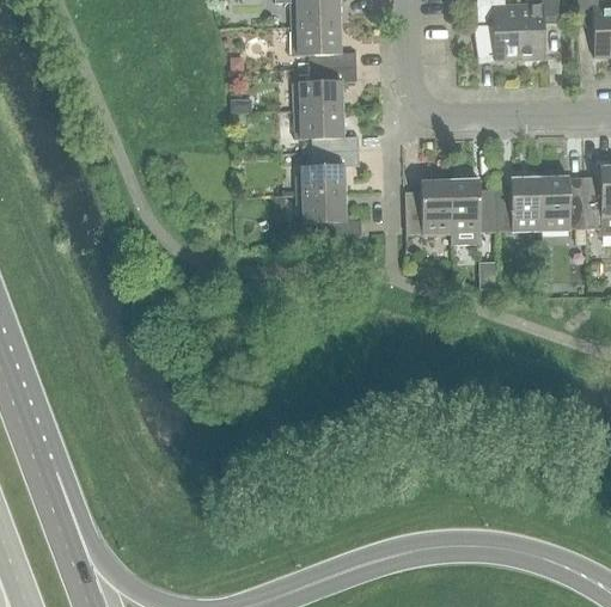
[(291,24),(291,25),(341,24),(340,0),(297,0),(297,6),(292,6),(292,24),(291,24)]
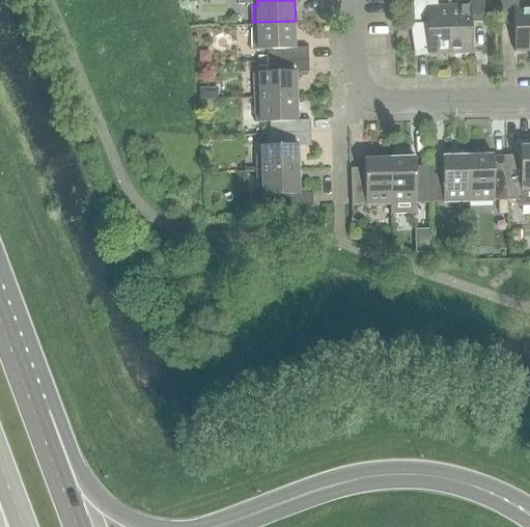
[(413,0),(415,45),(415,48),(428,48),(428,51),(450,50),(449,3),(439,3),(439,0),(413,0)]
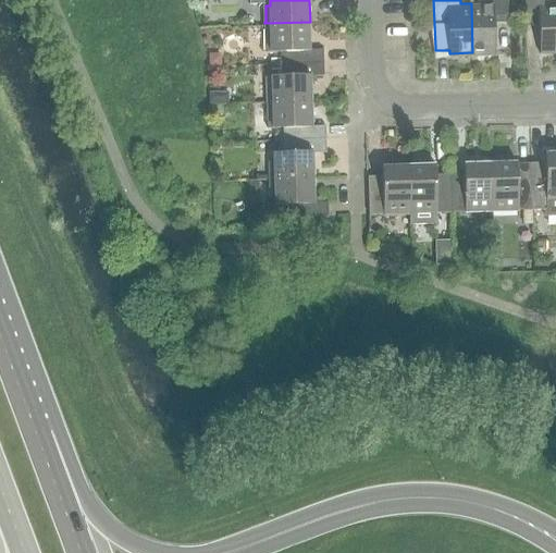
[(493,0),(493,2),(471,3),(472,52),(495,52),(494,20),(508,20),(506,0),(493,0)]
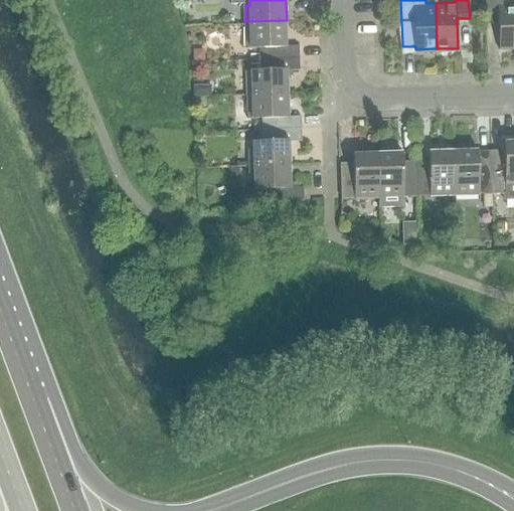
[(485,0),(486,14),(499,14),(499,47),(513,46),(513,4),(508,5),(507,0),(485,0)]
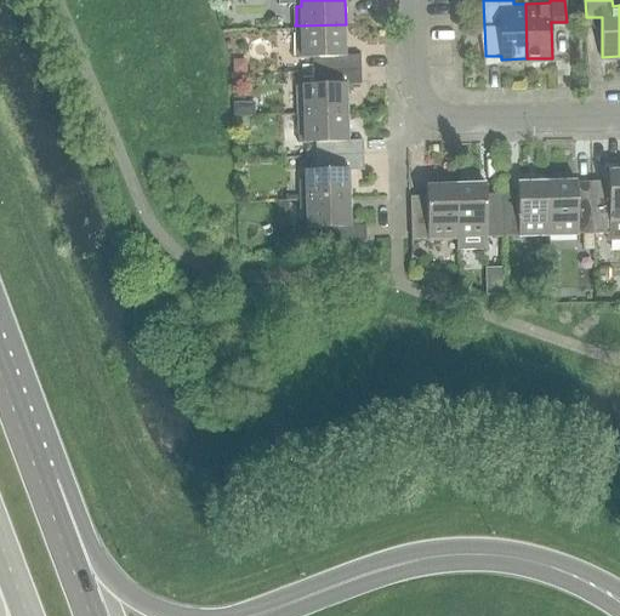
[(313,62),(314,68),(362,67),(362,51),(346,52),(346,24),(295,26),(295,27),(296,27),(297,45),(302,45),(302,52),(302,53),(313,53),(313,62)]
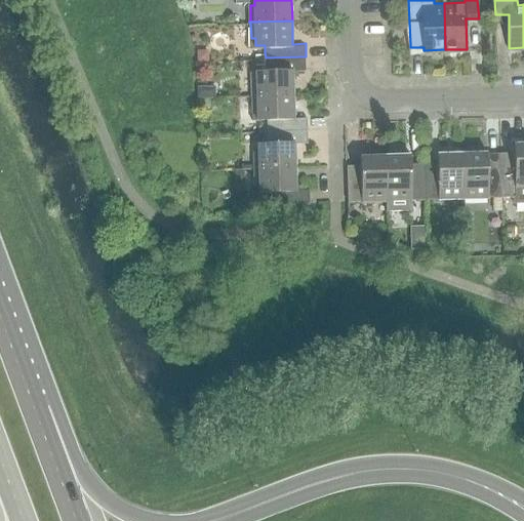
[(208,57),(208,52),(204,48),(199,48),(199,57),(206,57),(208,57)]
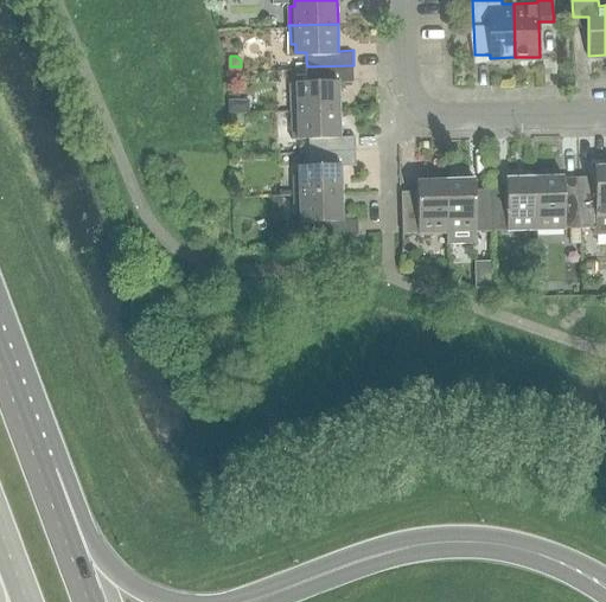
[(291,109),(292,109),(340,107),(339,79),(355,79),(353,65),(307,66),(307,72),(307,79),(295,81),(295,82),(297,82),(297,89),(292,89),(292,108),(291,108),(291,109)]
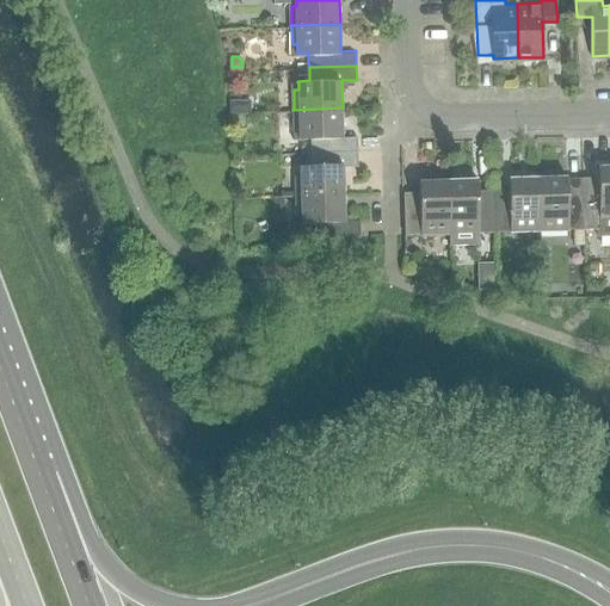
[(241,97),(230,97),(230,109),(241,109),(253,109),(253,97),(241,97)]
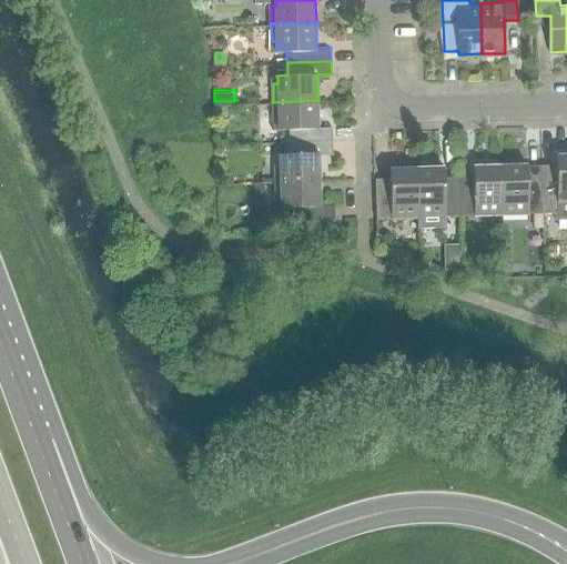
[(319,100),(273,102),(274,119),(279,119),(279,126),(279,127),(289,127),(290,140),(333,139),(333,126),(320,126),(319,100)]
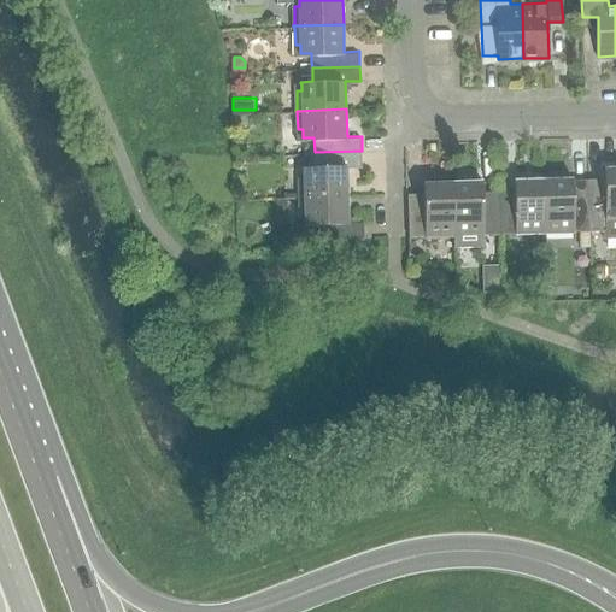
[(362,151),(315,152),(315,166),(303,166),(303,168),(304,168),(304,175),(299,175),(299,194),(298,194),(298,195),(348,193),(347,166),(363,165),(362,151)]
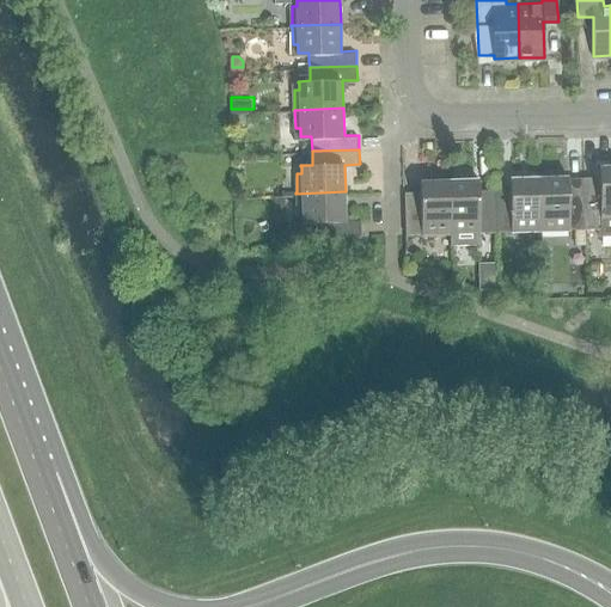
[(599,176),(584,176),(586,227),(599,227),(599,234),(610,233),(610,163),(599,164),(599,176)]
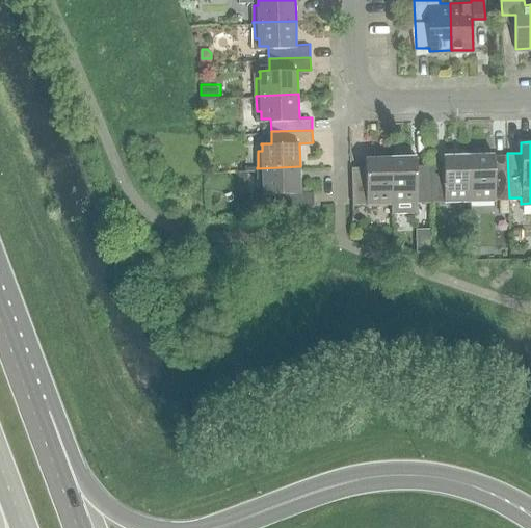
[(469,153),(470,200),(496,199),(496,198),(509,198),(507,153),(494,153),(494,152),(469,153)]
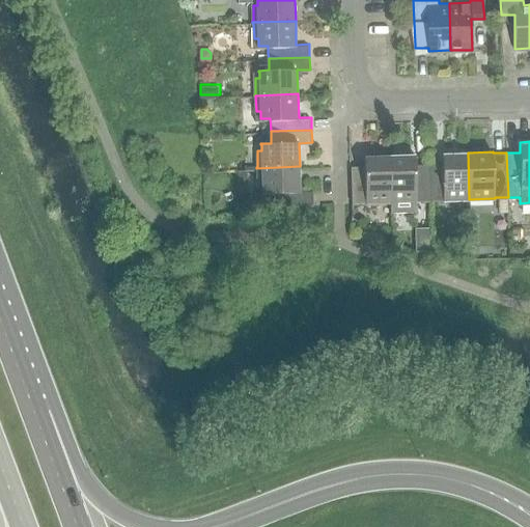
[(444,200),(469,199),(468,153),(442,153),(442,163),(428,163),(430,199),(444,199),(444,200)]
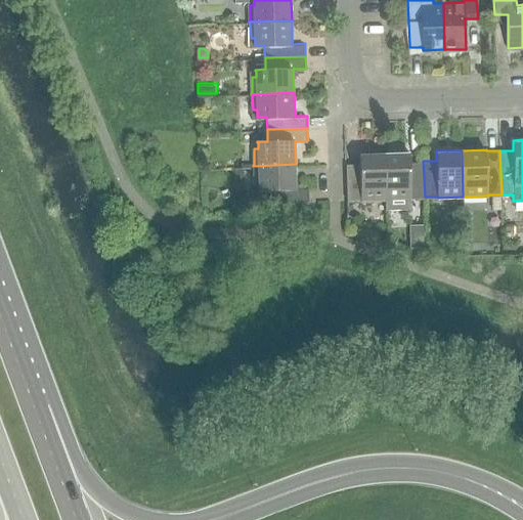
[(385,153),(386,199),(386,208),(411,207),(411,199),(411,198),(425,197),(423,161),(409,162),(409,152),(385,153)]
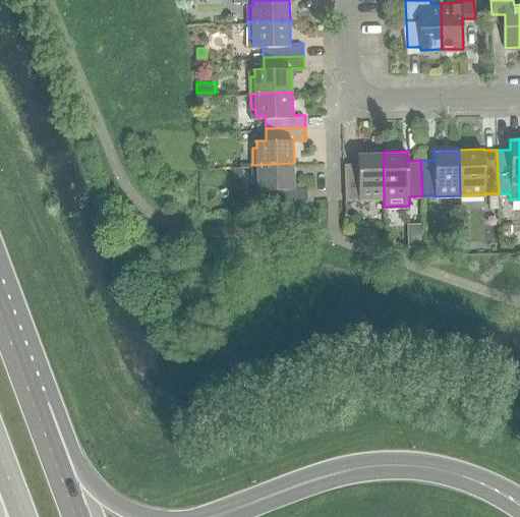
[(384,197),(383,152),(357,152),(357,162),(344,162),(345,198),(359,197),(359,198),(384,197)]
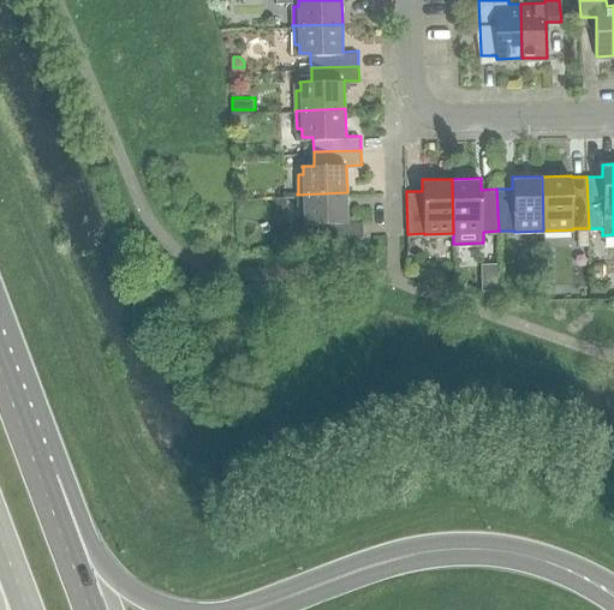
[(347,192),(297,195),(298,195),(299,213),(304,213),(304,221),(304,222),(323,221),(325,235),(363,234),(363,220),(349,220),(347,192)]
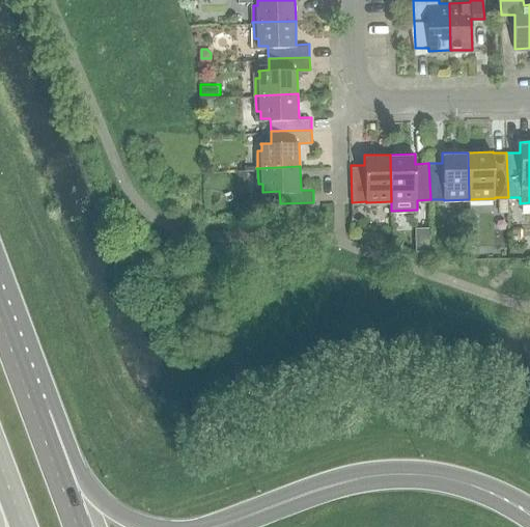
[(430,230),(416,226),(417,248),(430,248),(430,230)]
